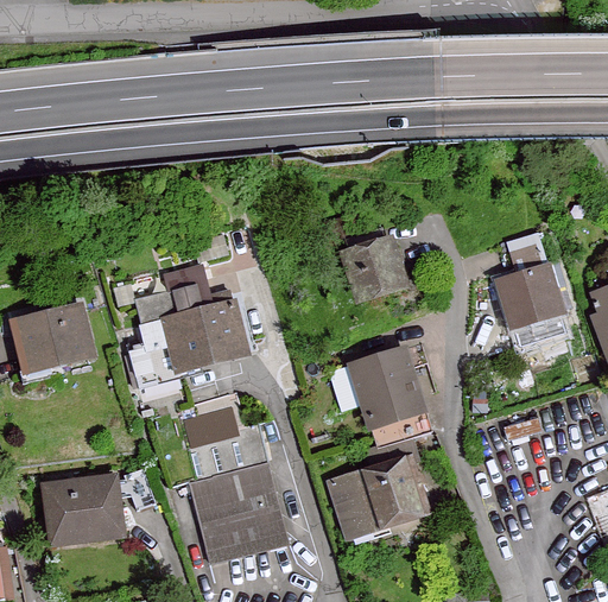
[(358,303),(409,285),(391,234),(340,252),(358,303)]
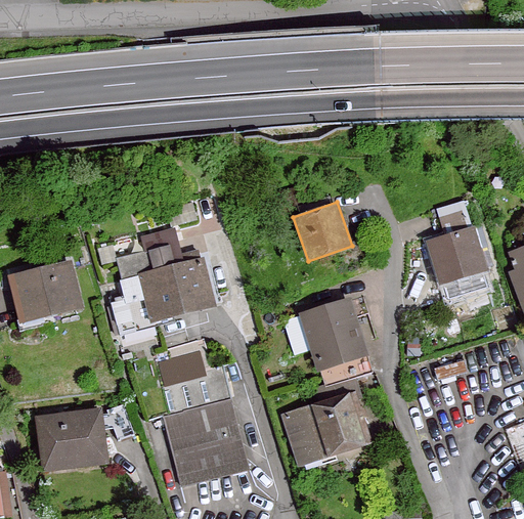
[(440,284),(487,269),(474,224),(427,239),(440,284)]
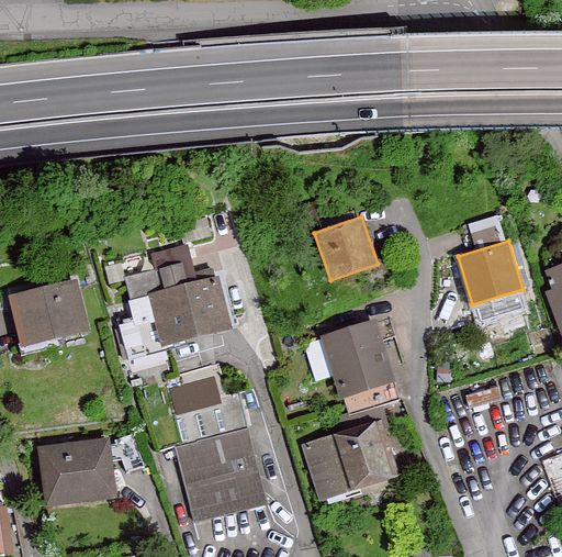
[(561,263),(541,270),(561,327),(561,263)]
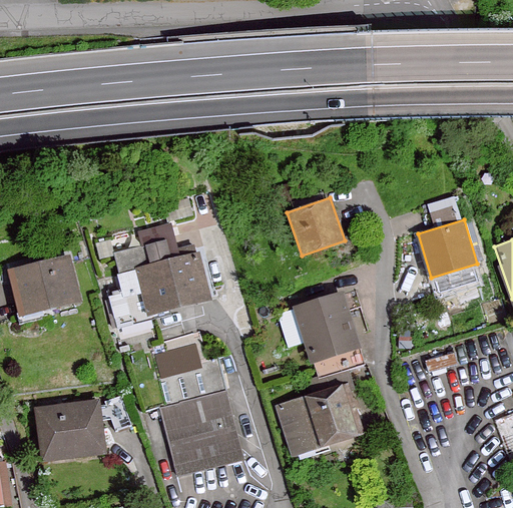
[(148,317),(210,301),(196,248),(134,265),(148,317)]
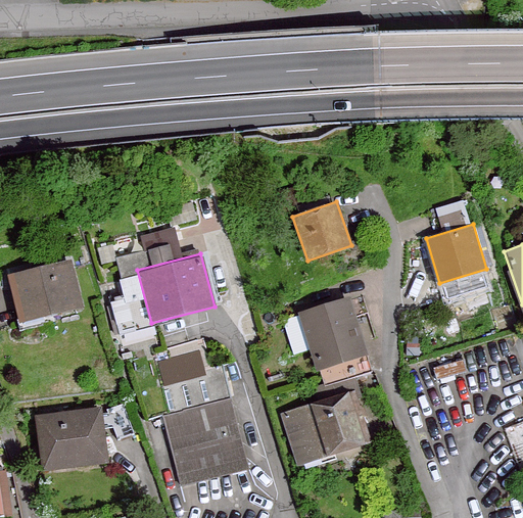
[(17,325),(85,308),(73,259),(5,275),(17,325)]
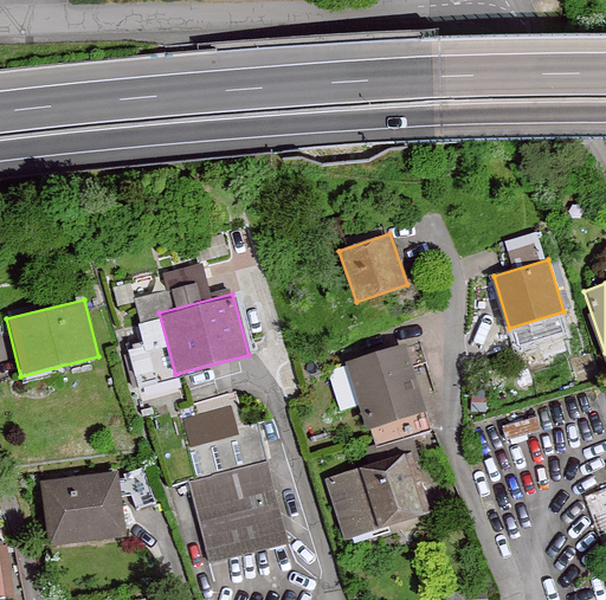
[(426,411),(405,342),(342,362),(362,431),(426,411)]
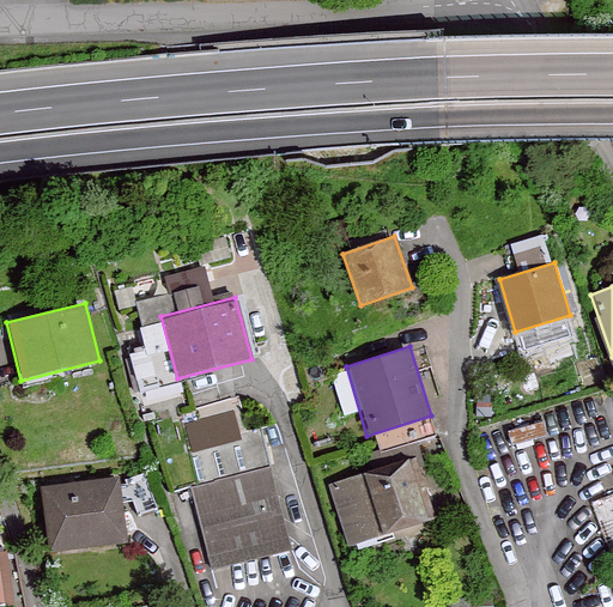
[(210,559),(290,538),(260,426),(178,449),(210,559)]
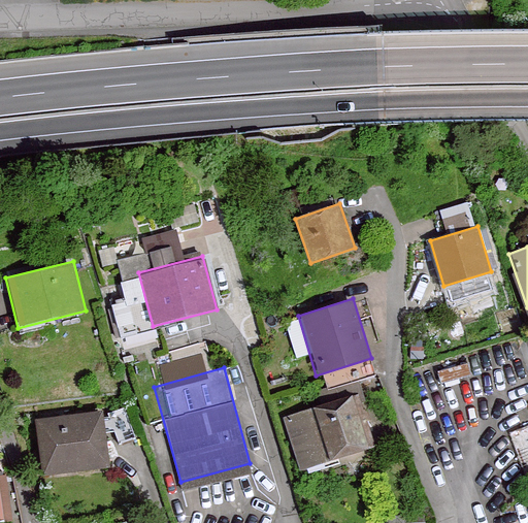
[(373,446),(357,391),(285,413),(302,467),(373,446)]
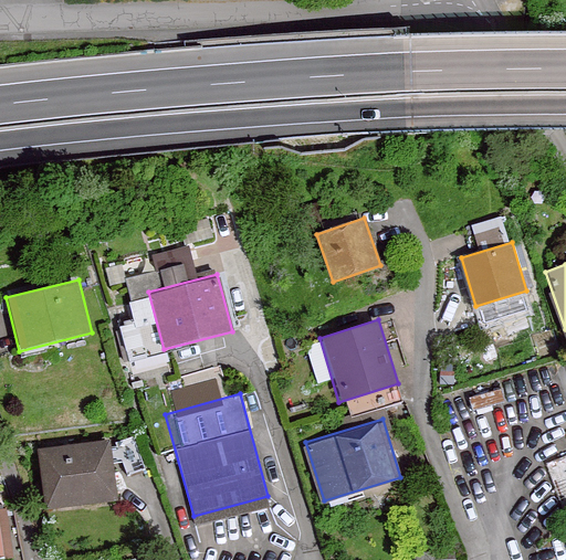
[(113,502),(106,441),(38,447),(44,509),(113,502)]
